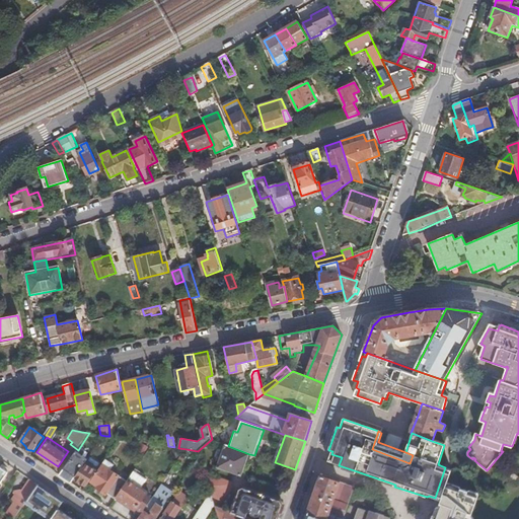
[(136,442),(133,447),(138,451),(142,446),(136,442)]
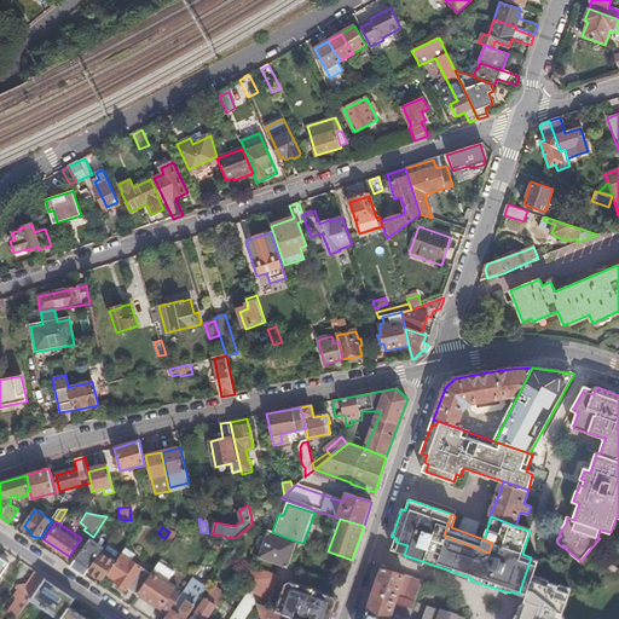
[(272,532),(268,531),(259,559),(289,568),(298,542),(272,532)]
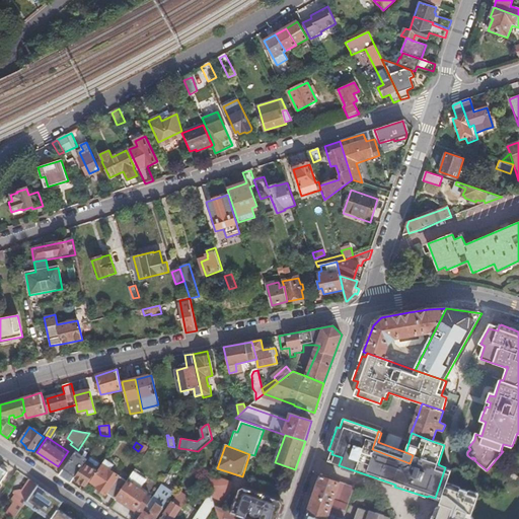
[(77,452),(66,468),(77,475),(86,462),(88,460),(77,452)]
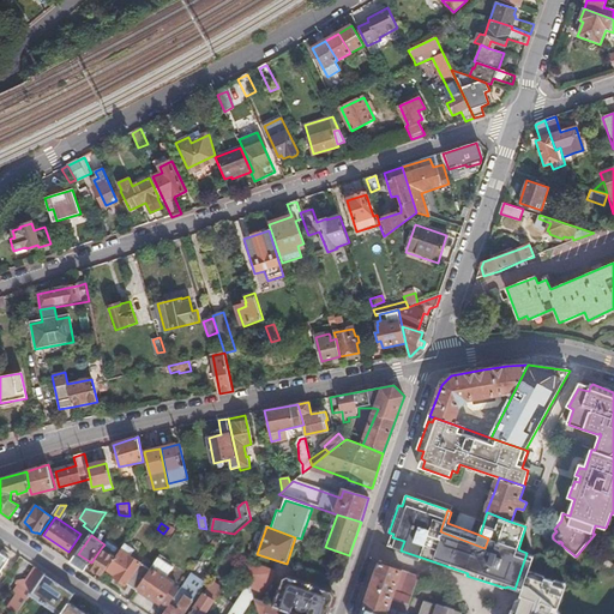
[(404,541),(392,537),(389,547),(401,551),(404,541)]
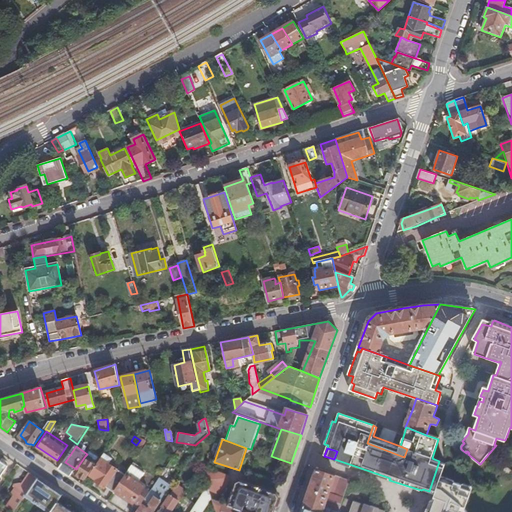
[(76,469),(75,472),(86,479),(89,474),(97,464),(85,456),(76,469)]
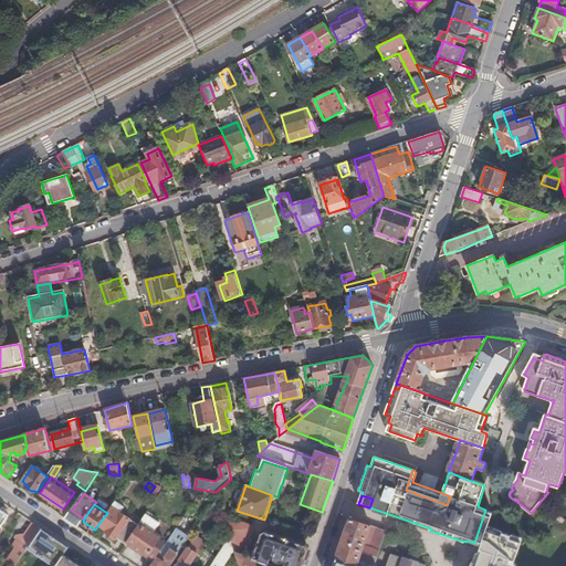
[(117,537),(125,543),(126,541),(138,524),(112,506),(107,513),(98,524),(107,531),(106,532),(116,538),(117,537)]
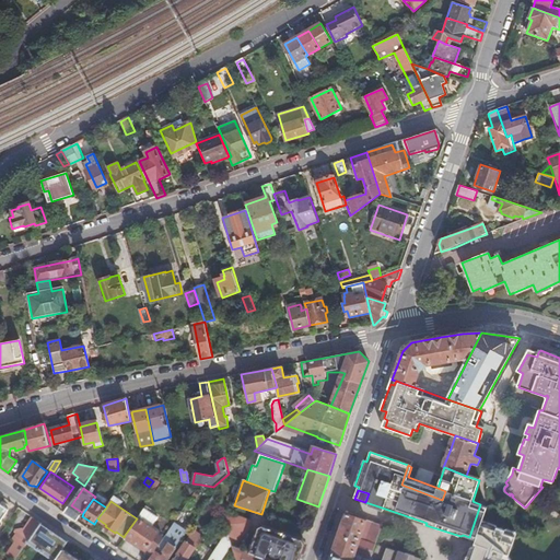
[(208,504),(200,516),(205,518),(212,508),(208,504)]
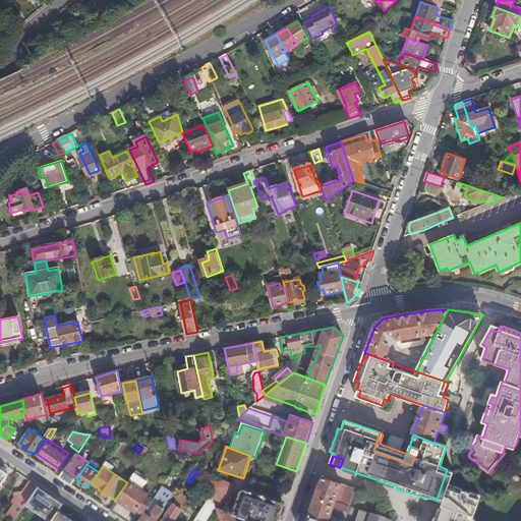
[(450,484),(455,471),(450,470),(447,469),(437,500),(439,501),(444,502),(449,488),(450,484)]
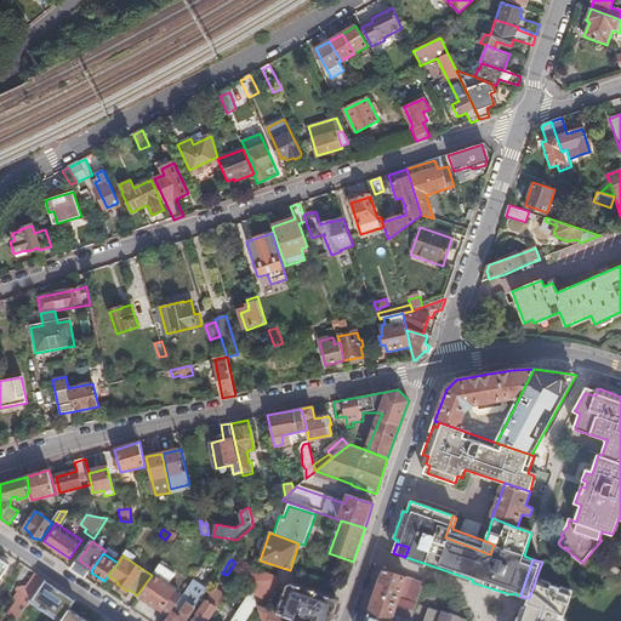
[(141,599),(160,614),(166,617),(171,611),(182,597),(175,592),(177,590),(169,584),(175,574),(160,564),(152,575),(138,593),(143,597),(141,599)]
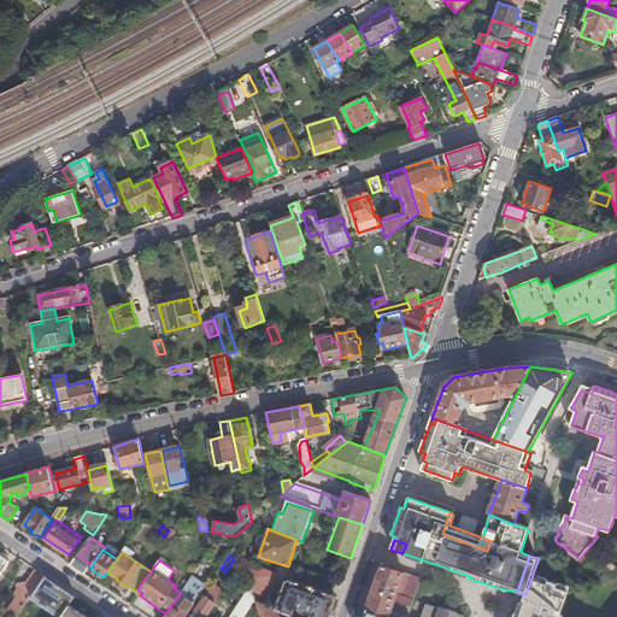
[(265,570),(245,563),(246,564),(254,592),(257,603),(269,606),(278,579),(276,575),(265,570)]
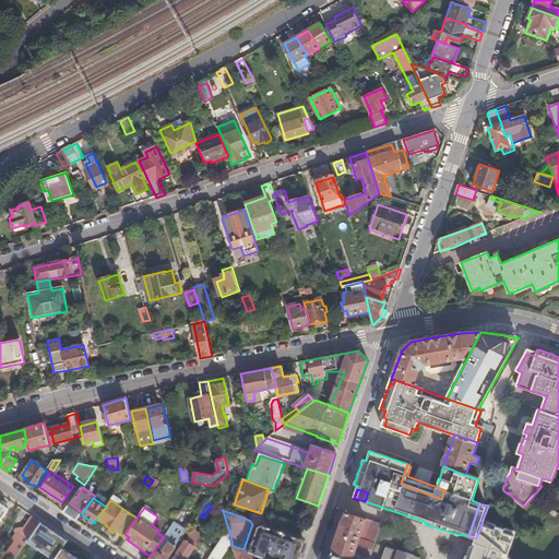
[(382,524),(345,511),(343,516),(341,523),(359,530),(378,536),(382,524)]
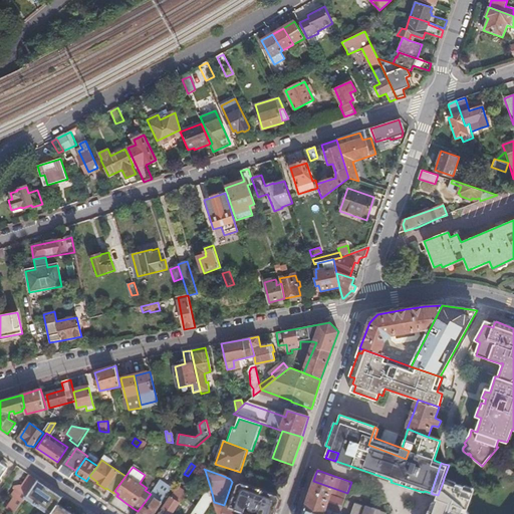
[(37,480),(27,473),(19,484),(13,485),(14,489),(10,495),(13,497),(6,508),(14,513),(24,498),(37,480)]
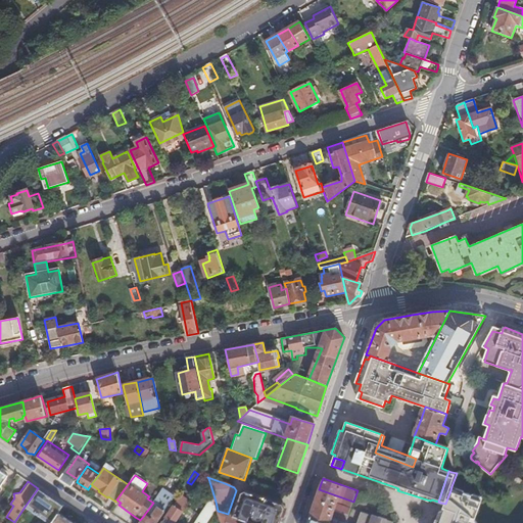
[(465,491),(452,486),(450,490),(463,494),(464,492),(465,491)]
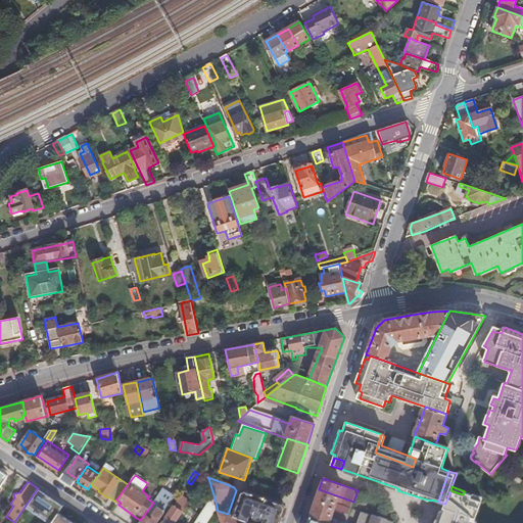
[(144,515),(138,522),(157,522),(177,495),(163,487),(153,502),(158,505),(151,515),(154,517),(151,520),(144,515)]
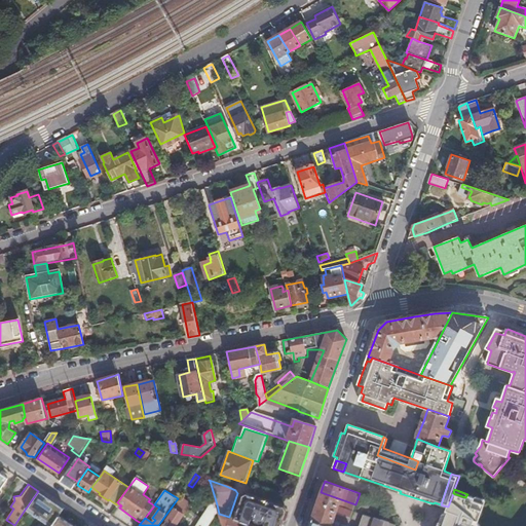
[(45,496),(38,491),(25,510),(48,525),(51,525),(59,516),(64,509),(45,496)]
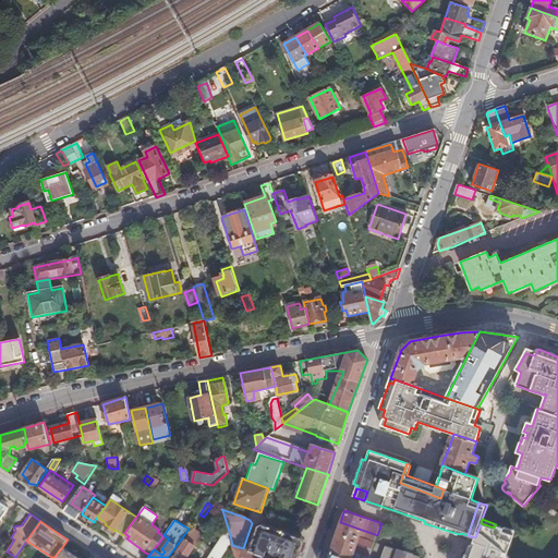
[(359,529),(340,522),(336,535),(329,554),(342,557),(368,557),(377,535),(359,529)]
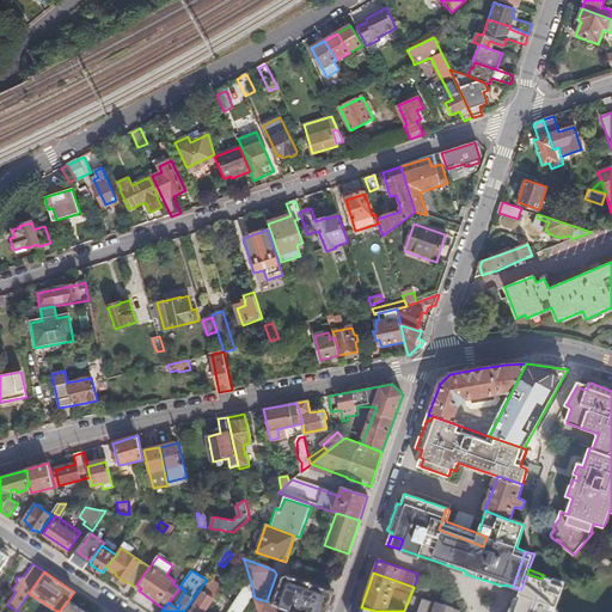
[(557,611),(556,609),(563,587),(551,583),(552,580),(543,576),(542,579),(527,574),(521,589),(518,598),(519,599),(515,610),(510,609),(509,611),(557,611)]
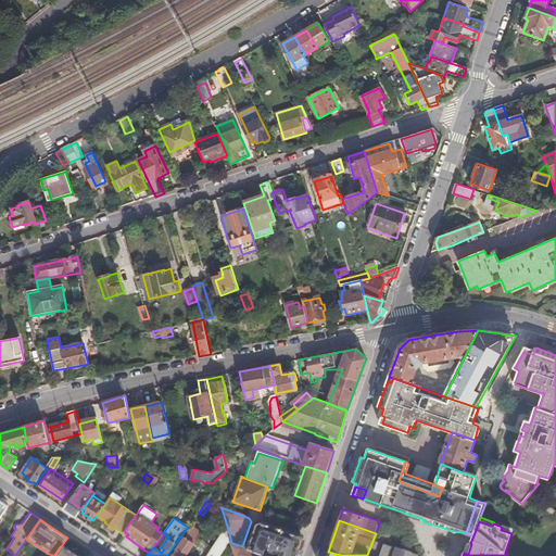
[(298,555),(304,539),(302,536),(263,522),(257,525),(249,550),(255,551),(269,555),(298,555)]
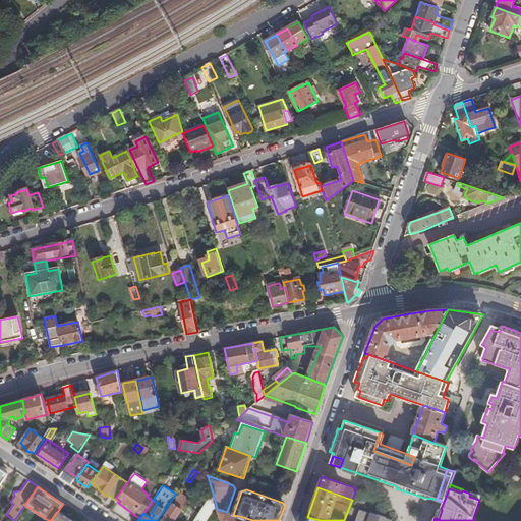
[(181,494),(161,520),(173,520),(182,509),(183,510),(190,500),(181,494)]
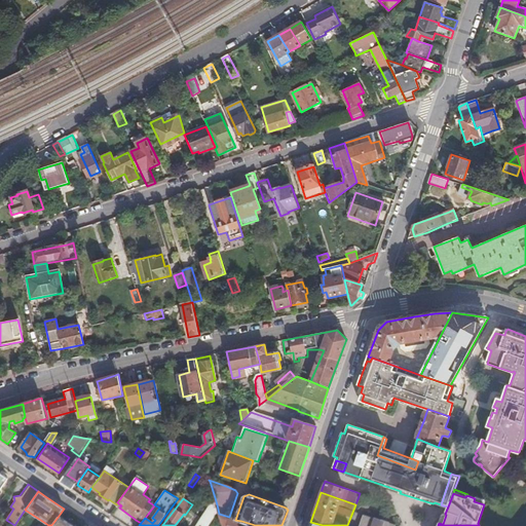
[(210,525),(219,514),(217,504),(200,525),(210,525)]
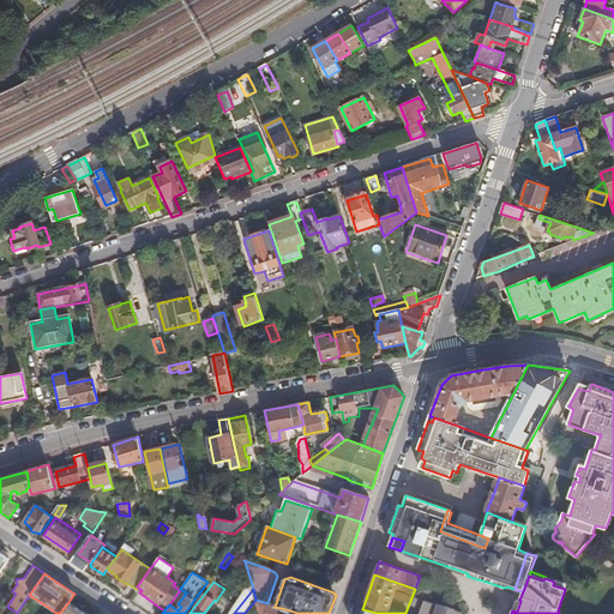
[(275,607),(268,603),(256,600),(260,613),(280,613),(282,608),(275,607)]
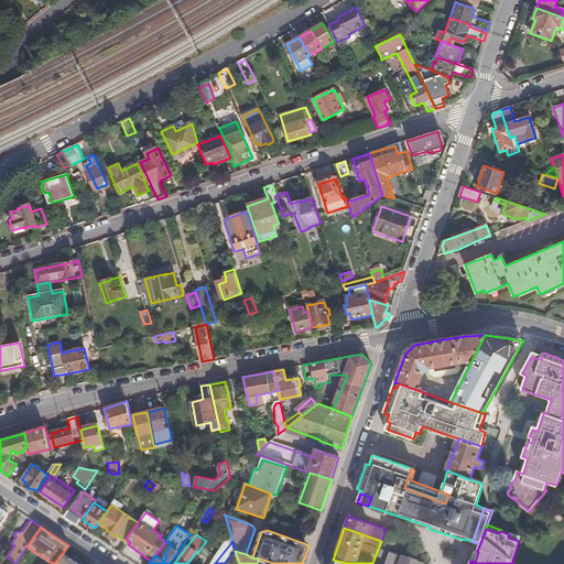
[(422,563),(418,562),(418,561),(408,557),(408,559),(390,552),(384,563),(422,563)]
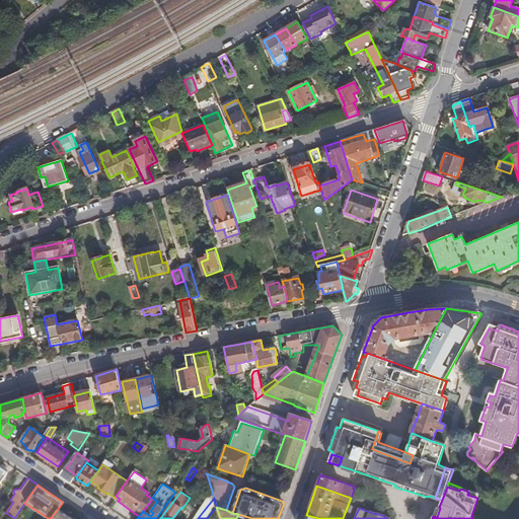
[(51,518),(72,518),(58,509),(51,518)]
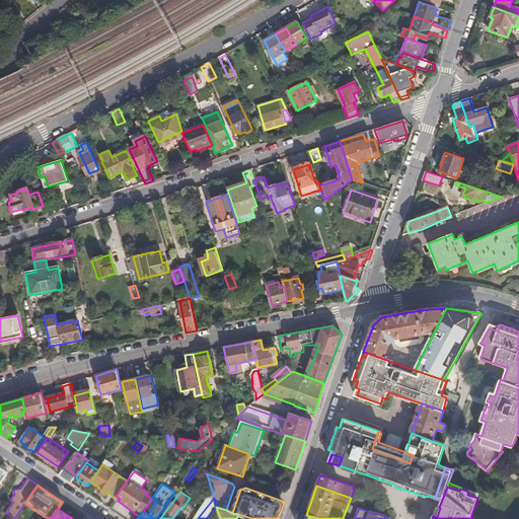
All buildings are outlined.
